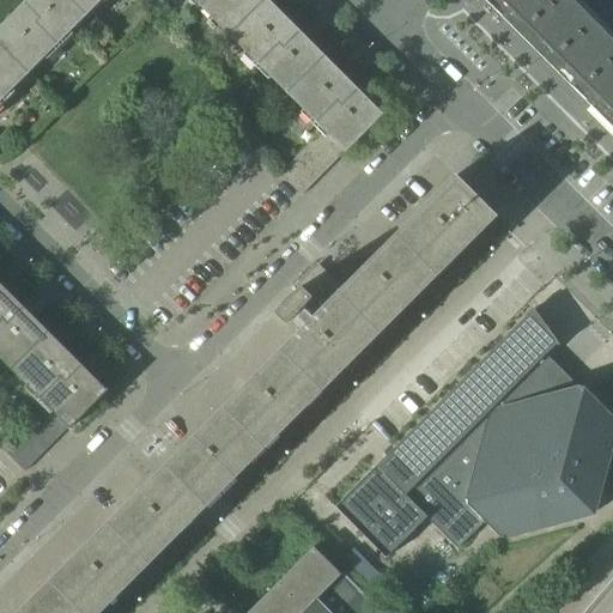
[(28,0),(0,28),(0,102),(84,19),(102,0),(28,0)]
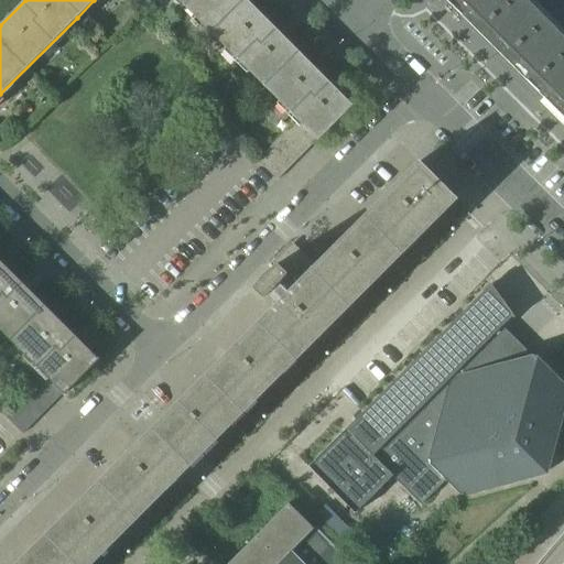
[(176,0),(297,120),(318,141),(353,106),(351,105),(246,0),(176,0)]
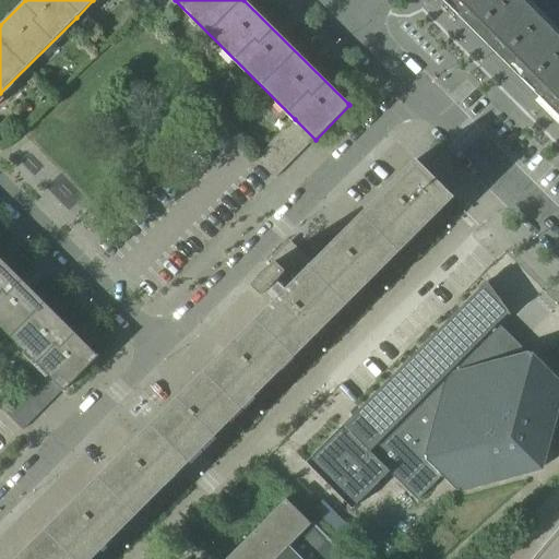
[(558,3),(555,0),(456,0),(558,102),(558,3)]
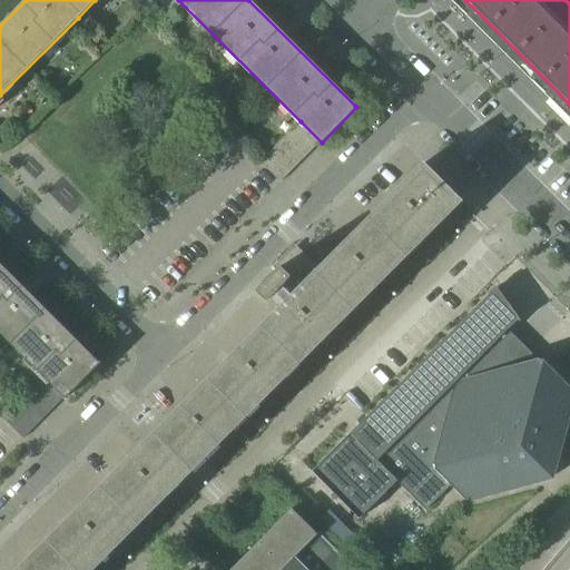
[(301,121),(291,131),(310,150),(318,141),(321,143),(322,143),(301,121)]
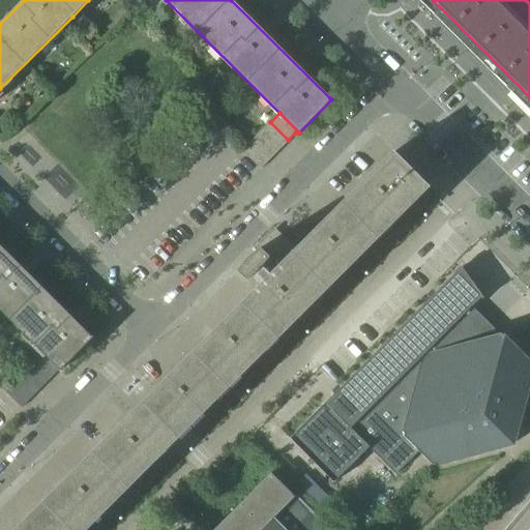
[(270,122),(261,131),(278,149),(288,140),(270,122)]
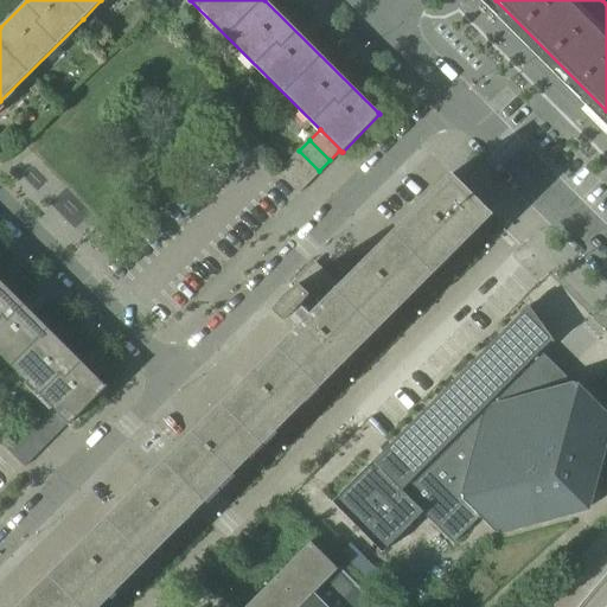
[(299,151),(288,161),(308,181),(319,171),(299,151)]
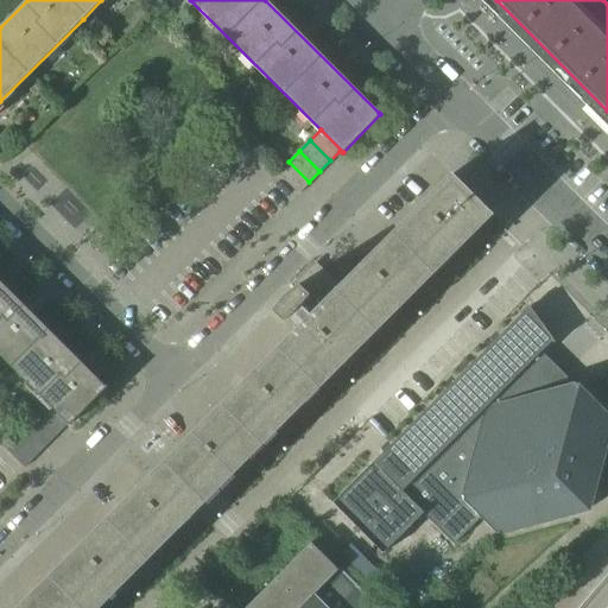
[(309,182),(289,162),(277,173),(298,195),(299,194),(298,192),(309,182)]
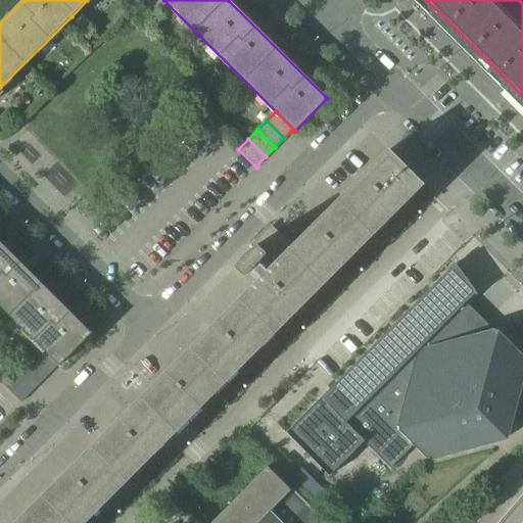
[(255,282),(190,347),(141,396),(127,411),(128,411),(124,415),(124,414),(121,417),(122,417),(119,421),(117,420),(116,422),(14,522),(85,522),(177,431),(423,185),(410,171),(408,173),(396,160),(397,159),(388,150),(290,247),(275,232),(275,233),(275,234),(269,239),(267,238),(266,238),(265,238),(264,239),(263,240),(263,241),(262,242),(262,243),(263,244),(264,245),(260,248),(257,245),(244,255),(234,268),(243,277),(247,274),(255,282)]
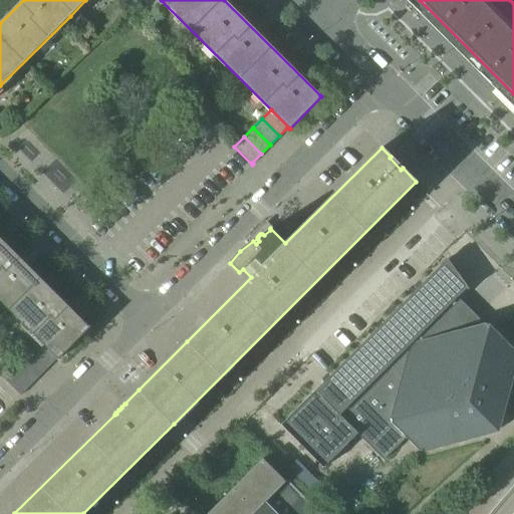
[(415,258),(425,267),(452,238),(443,229),(415,258)]
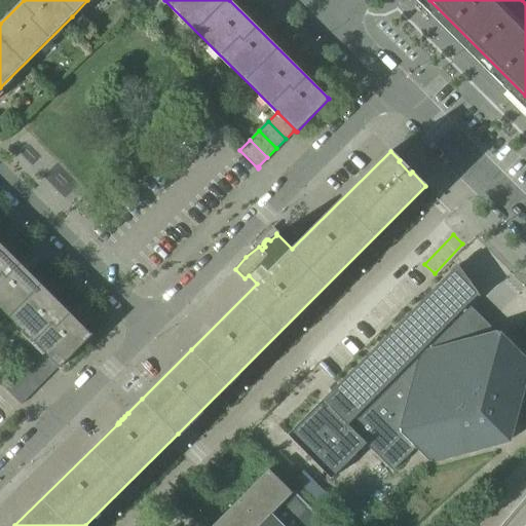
[(0,308),(40,348),(60,368),(92,335),(91,334),(90,335),(78,323),(0,243),(0,308)]
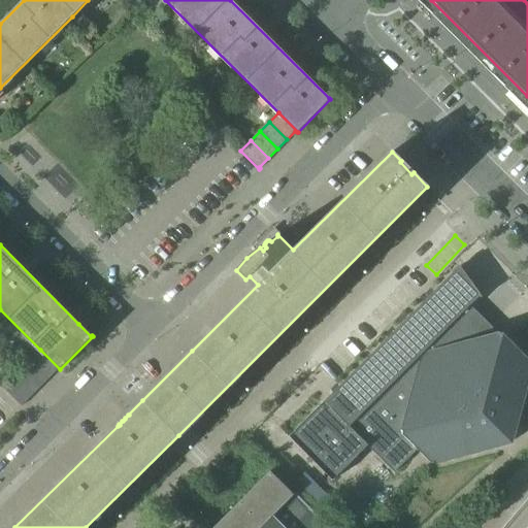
[(372,353),(397,377),(406,387),(408,381),(415,386),(471,328),(458,315),(462,314),(479,297),(481,299),(482,298),(459,267),(437,288),(372,353)]
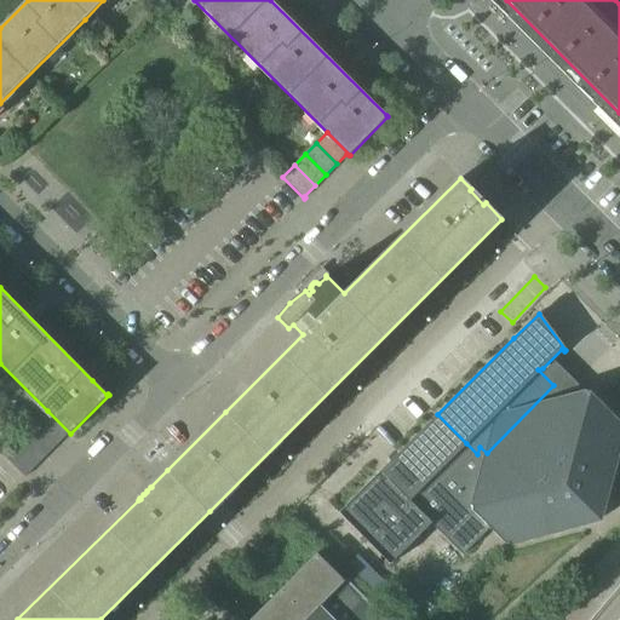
[(567,399),(554,385),(487,453),(480,447),(477,454),(466,443),(409,501),(431,523),(446,539),(472,511),(506,545),(600,520),(619,442),(619,422),(590,392),(567,399)]
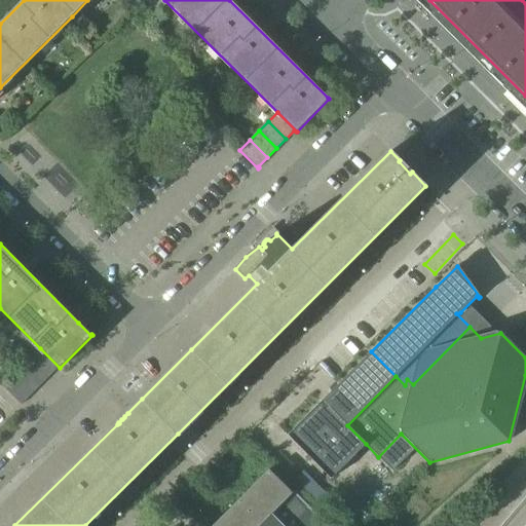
[(40,348),(32,358),(49,375),(58,367),(59,369),(60,368),(40,348)]
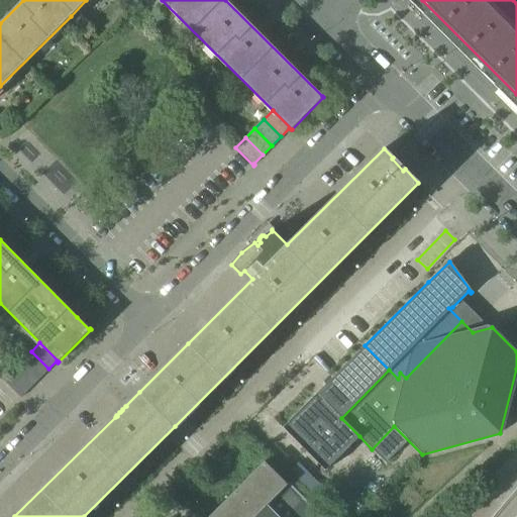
[(389,370),(365,345),(331,379),(340,388),(326,402),(324,401),(290,435),(325,471),(359,436),(341,418),(389,370)]
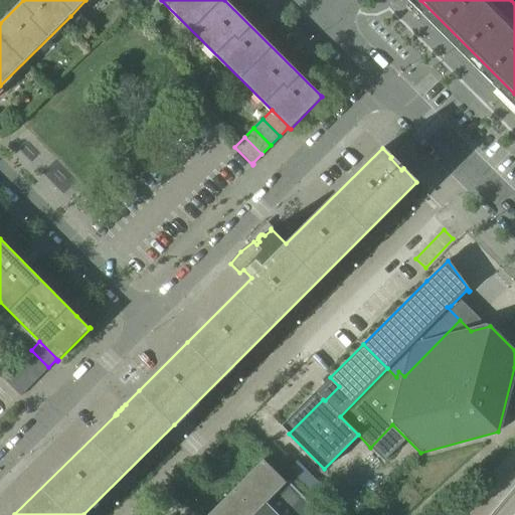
[(31,350),(22,359),(39,376),(48,367),(31,350)]
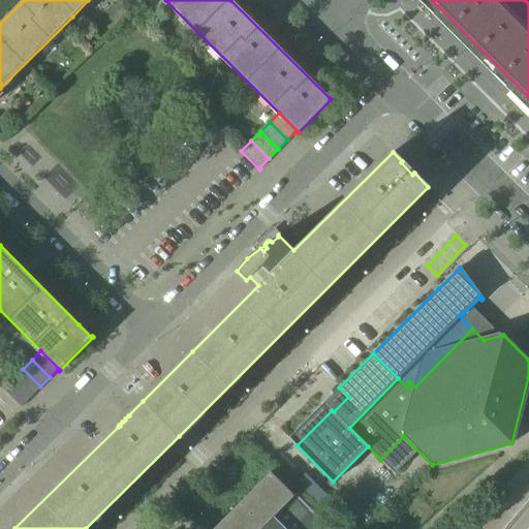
[(23,369),(13,378),(31,396),(40,386),(23,369)]
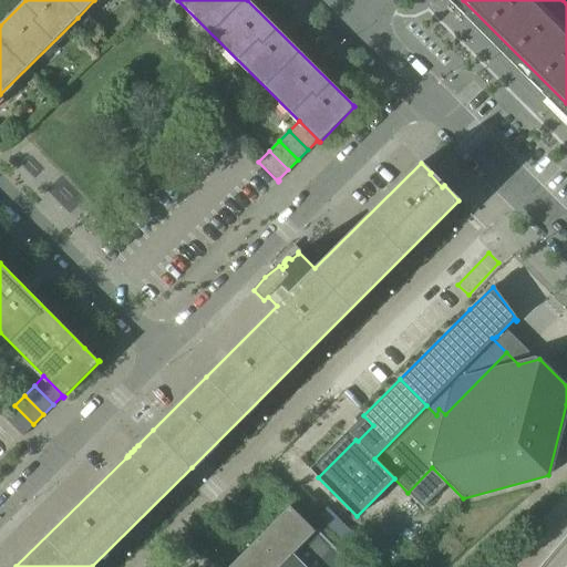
[(33,424),(14,405),(2,416),(22,436),(23,435),(23,434),(33,424)]
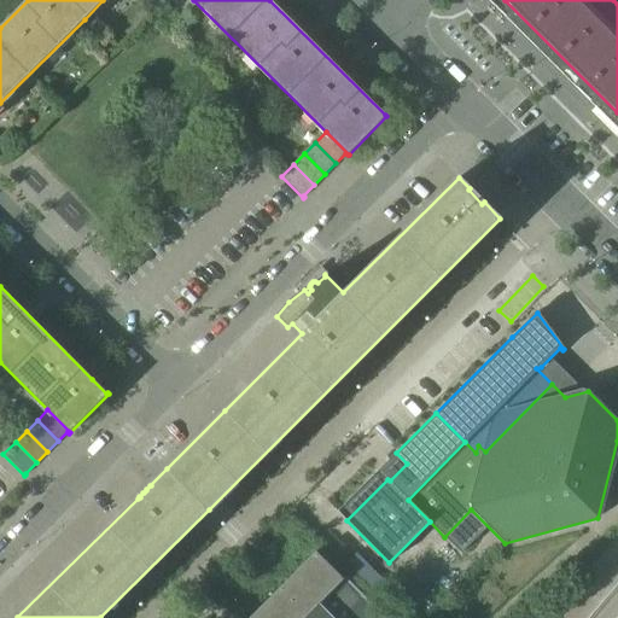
[(383,617),(343,577),(342,578),(315,551),(313,553),(314,553),(289,578),(269,598),(269,599),(250,617),(383,617)]
